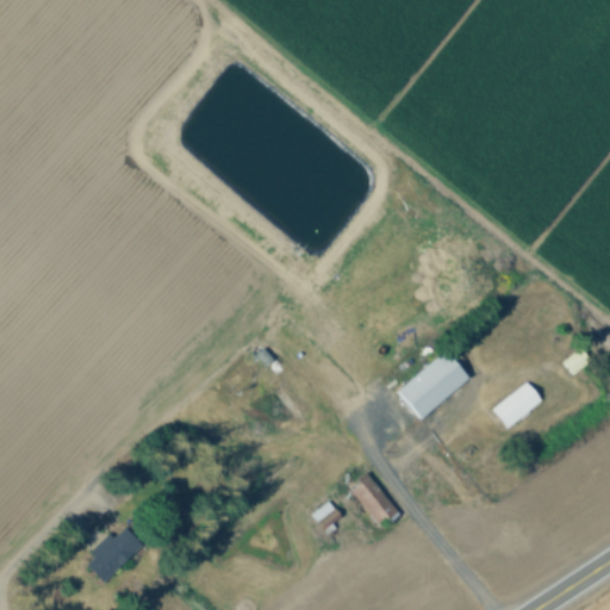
[(397,391),(419,418),(468,379),(446,352),(397,391)]
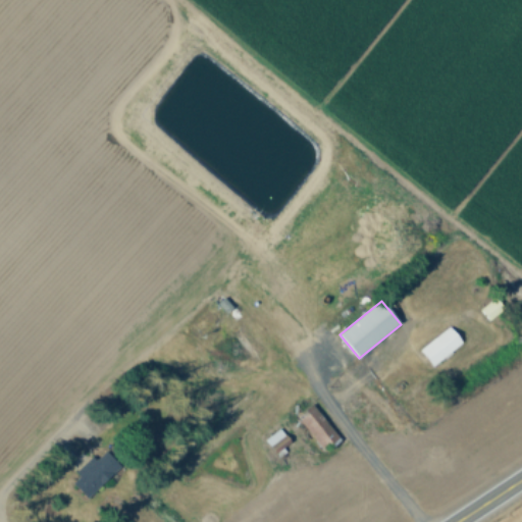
[(463,344),(450,326),(419,350),(432,366),(463,344)]
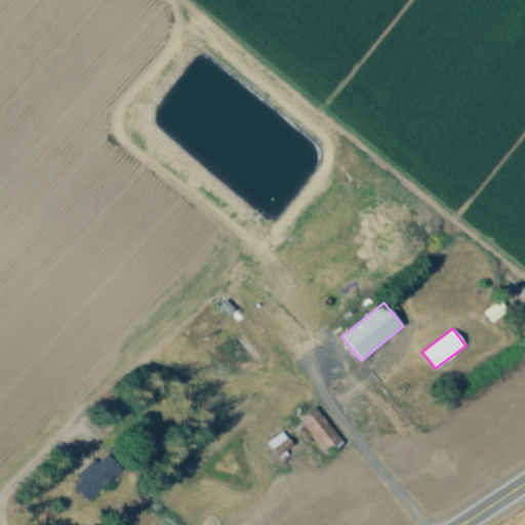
[(298,420),(326,453),(341,441),(314,407),(298,420)]
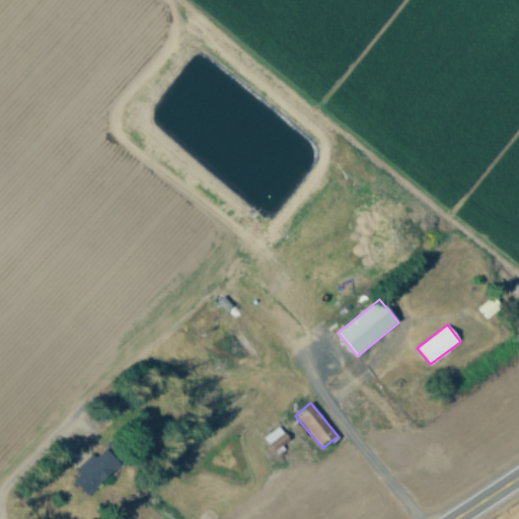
[(264,435),(272,450),(289,442),(280,427),(264,435)]
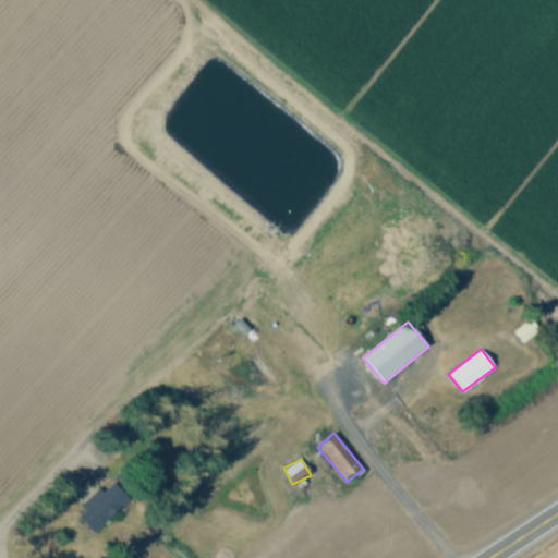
[(129,499),(109,478),(73,513),(93,534),(129,499)]
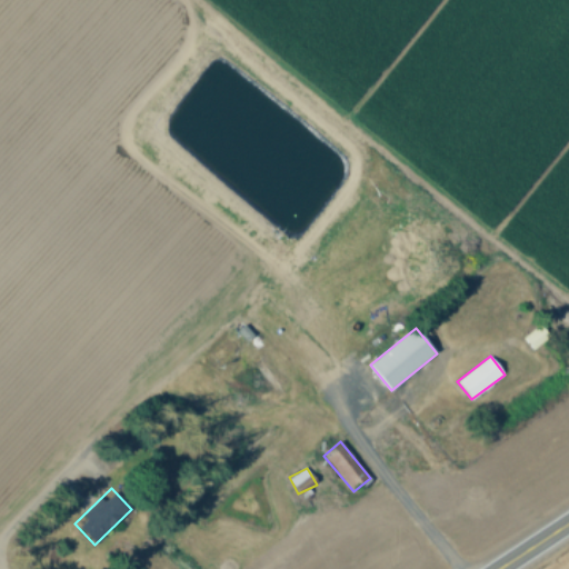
All buildings are outlined.
